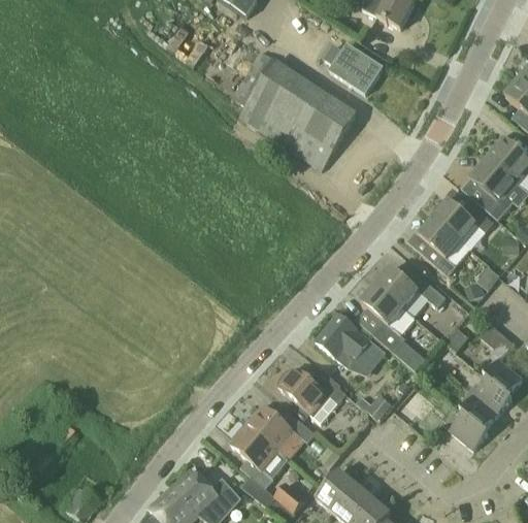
[(220,0),(222,1),(235,9),(248,18),(258,0),(220,0)]
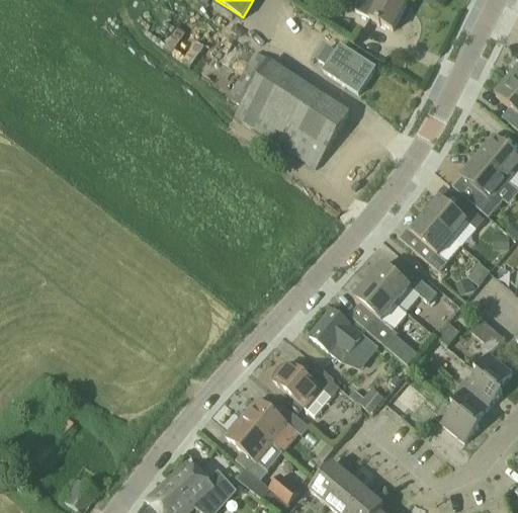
[(359,0),(355,8),(368,15),(394,28),(408,1),(406,0),(359,0)]
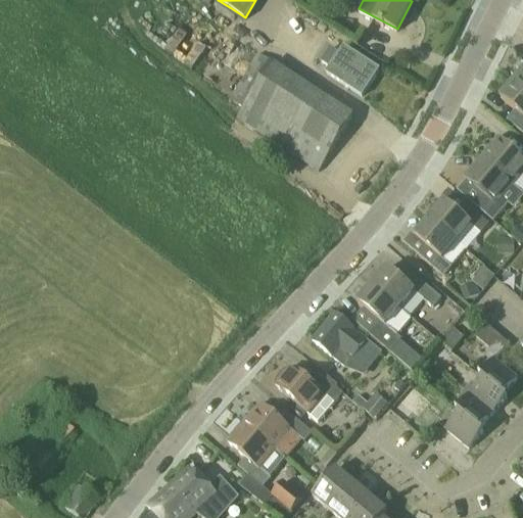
[(331,46),(322,59),(331,65),(327,71),(363,93),(379,67),(344,44),(339,51),(331,46)]
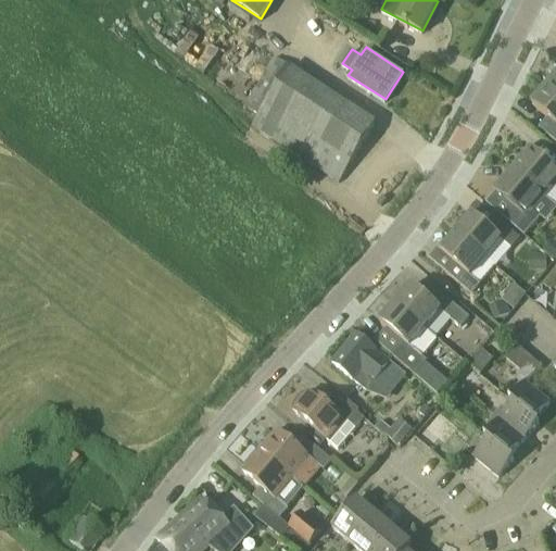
[(258,112),(251,123),(339,178),(376,121),(288,65),(274,55),(244,102),(258,112)]
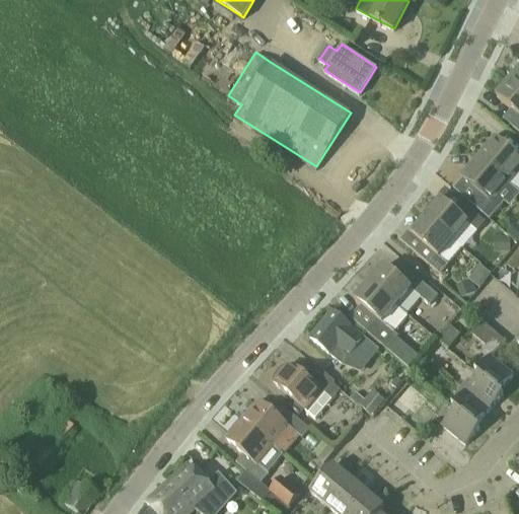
[(518,83),(512,77),(497,95),(518,113),(510,122),(518,129),(518,83)]
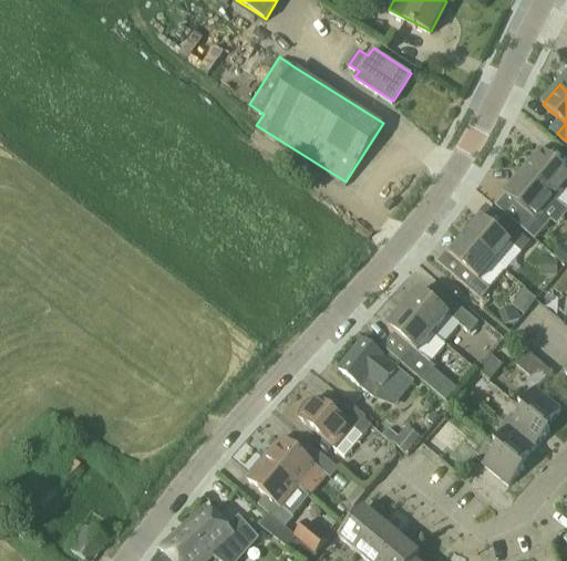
[(566,168),(540,146),(522,168),(557,197),(566,184),(566,168)]
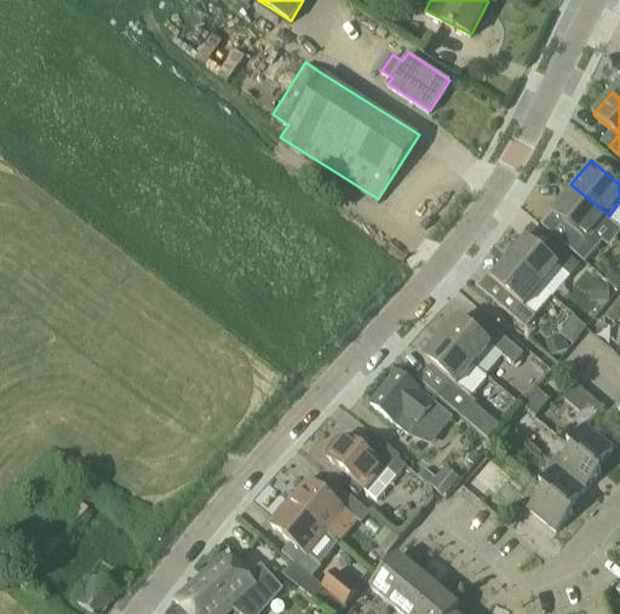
[(609,216),(570,184),(551,207),(569,223),(558,236),(585,259),(603,237),(595,231),(609,216)]
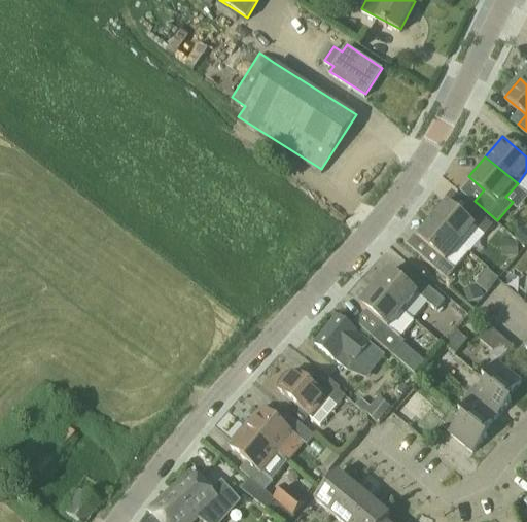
[(459,211),(448,201),(432,217),(460,241),(475,224),(485,233),(493,222),(467,202),(459,211)]
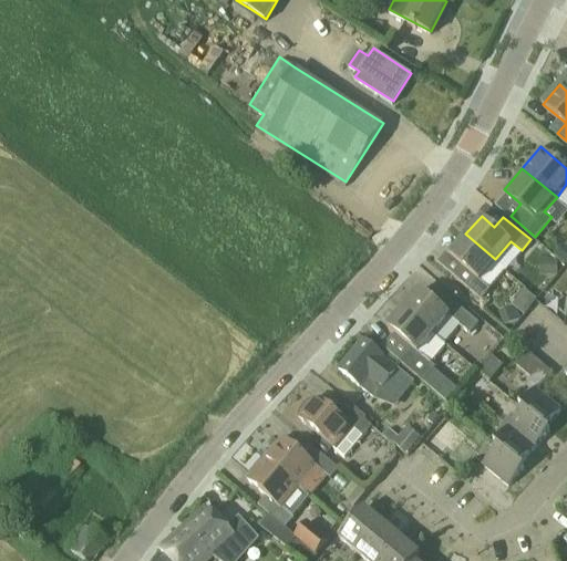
[(495,259),(465,234),(450,252),(463,263),(454,273),(481,297),(490,287),(488,286),(505,267),(495,259)]
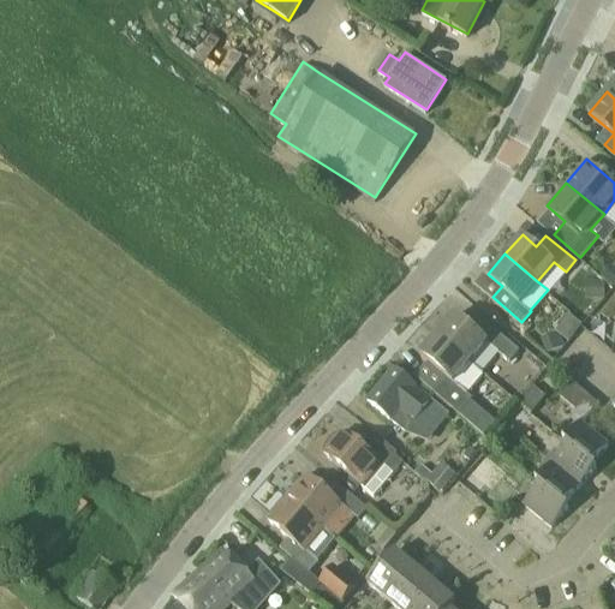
[(614,264),(604,276),(614,284),(614,281),(614,264)]
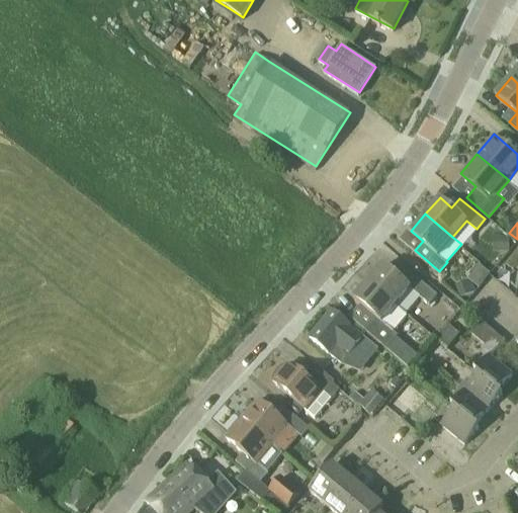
[(495,234),(495,247),(509,247),(509,234),(495,234)]
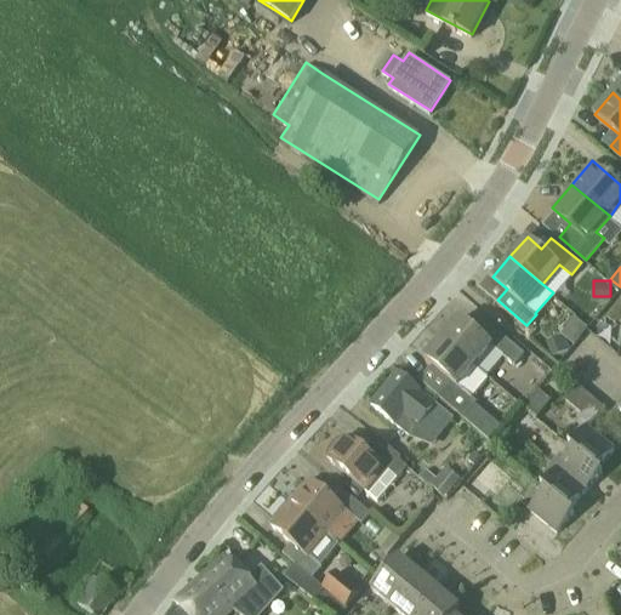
[(558,328),(570,340),(586,325),(575,312),(558,328)]
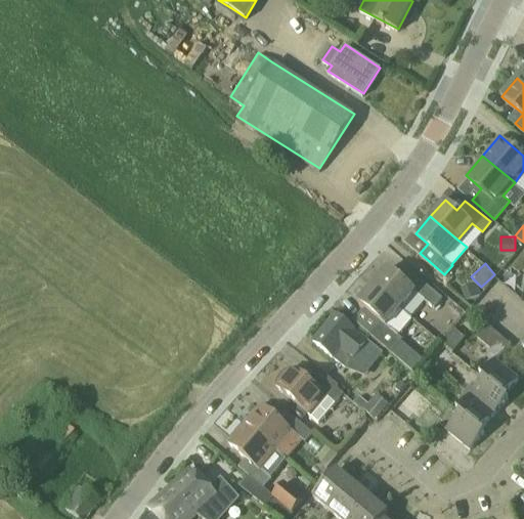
[(388,266),(374,283),(401,306),(410,314),(425,298),(435,306),(443,297),(418,275),(410,285),(388,266)]
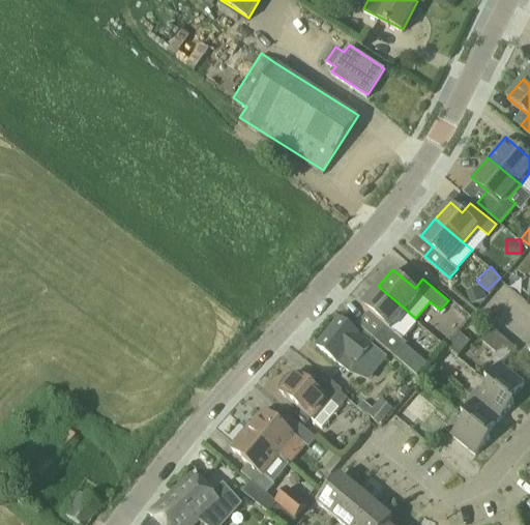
[(415,318),(406,310),(378,286),(362,303),(385,322),(374,336),(395,354),(407,341),(403,337),(417,320),(415,318)]
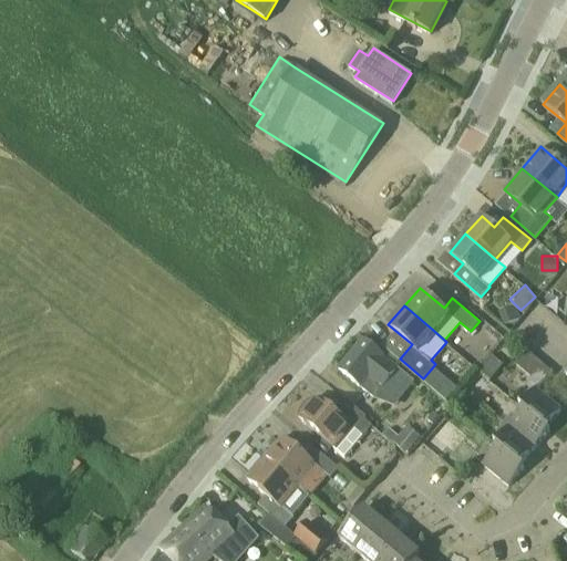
[(515,305),(502,311),(506,322),(519,315),(515,305)]
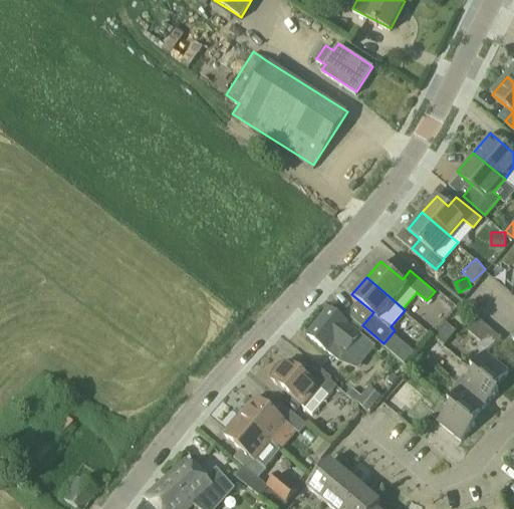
[(358,366),(376,343),(327,306),(307,332),(340,358),(343,354),(358,366)]
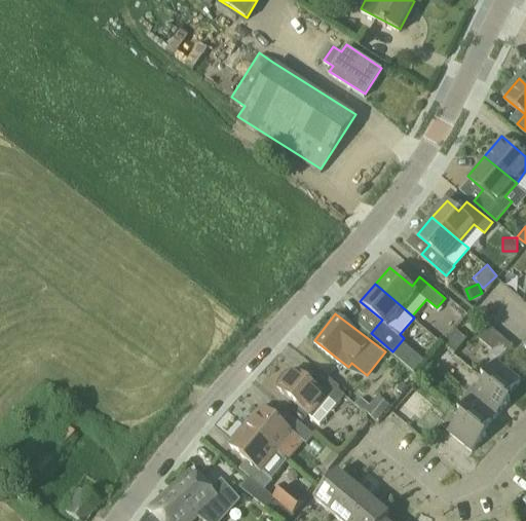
[(489,324),(479,336),(492,347),(487,354),(495,360),(496,358),(499,360),(513,343),(489,324)]
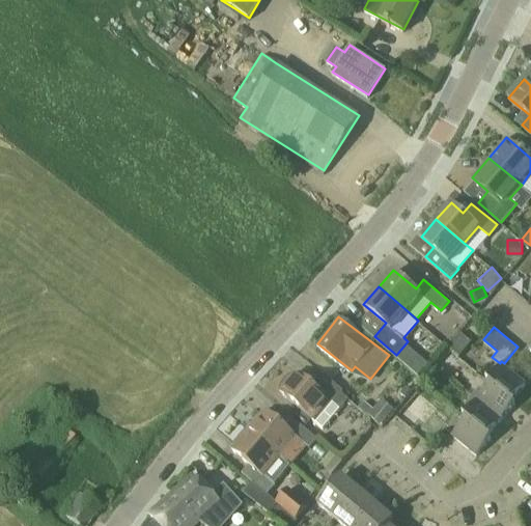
[(449,343),(459,352),(470,337),(458,329),(449,343)]
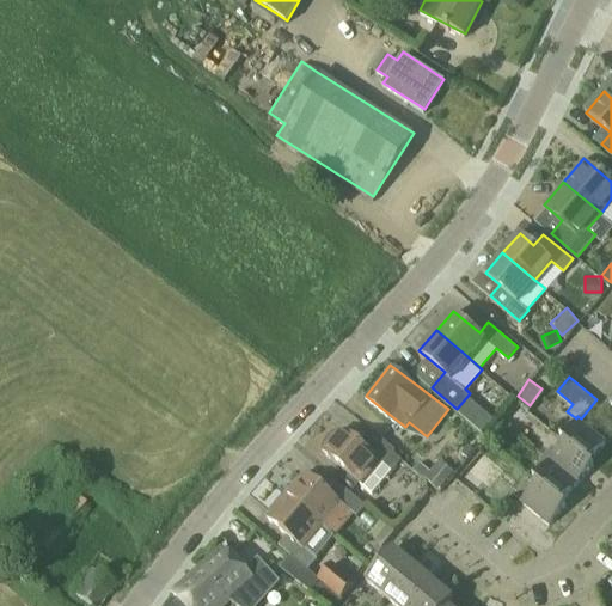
[(561,436),(564,440),(565,439),(589,459),(589,458),(605,440),(581,418),(577,416),(576,418),(561,436)]
